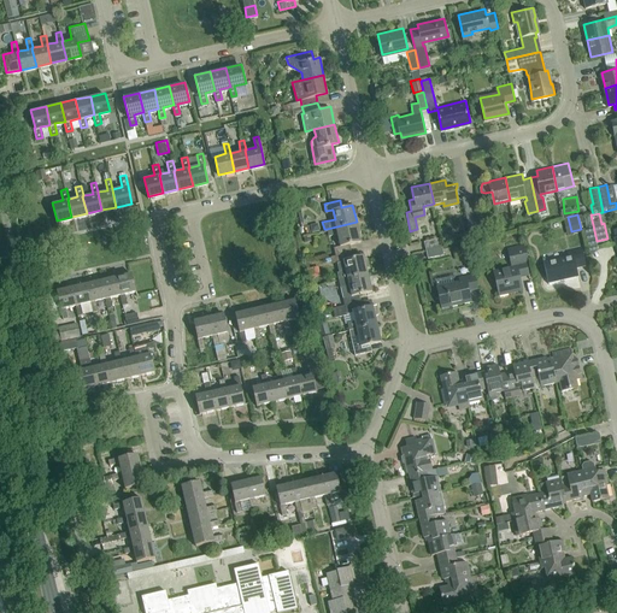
[(483,218),(476,219),(480,236),(487,234),(483,218)]
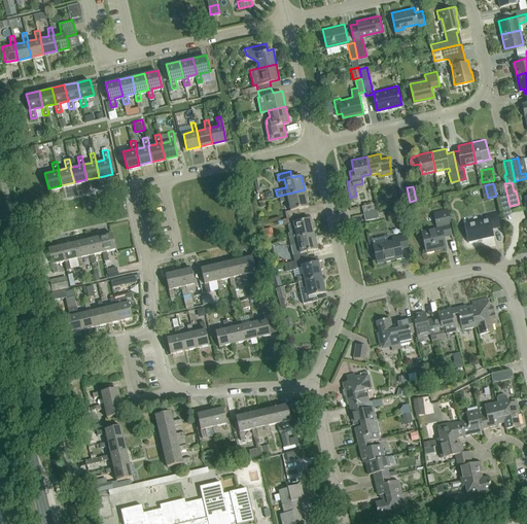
[(401,203),(410,202),(407,187),(398,189),(401,203)]
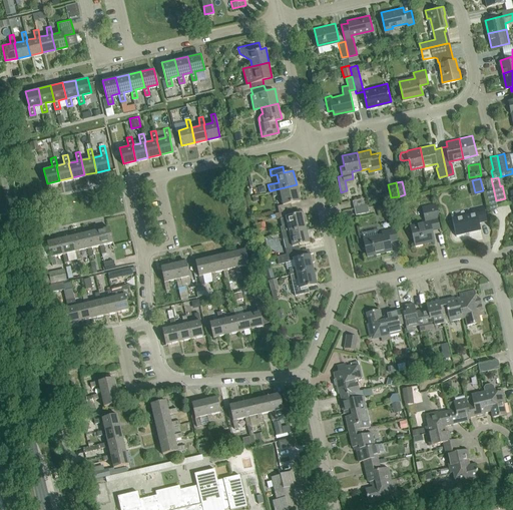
[(297,184),(272,190),(273,195),(281,193),(283,202),(278,204),(279,210),(293,207),(291,201),(300,199),(297,184)]
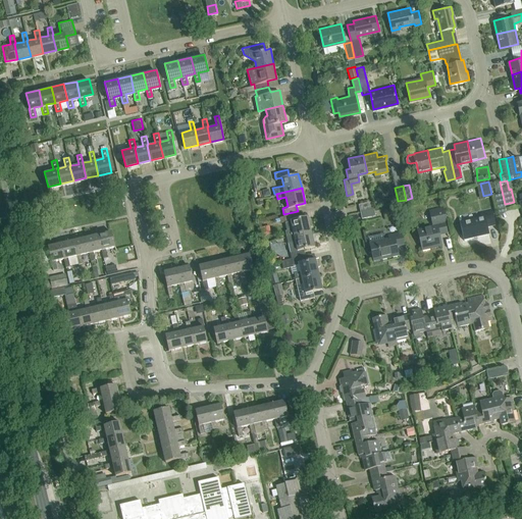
[(361,210),(374,207),(373,200),(359,203),(361,210)]
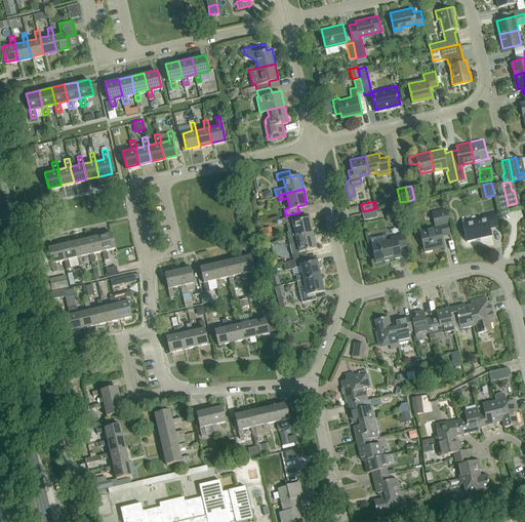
[(450,232),(448,223),(449,222),(446,205),(432,208),(436,226),(420,230),(425,249),(444,245),(442,234),(450,232)]
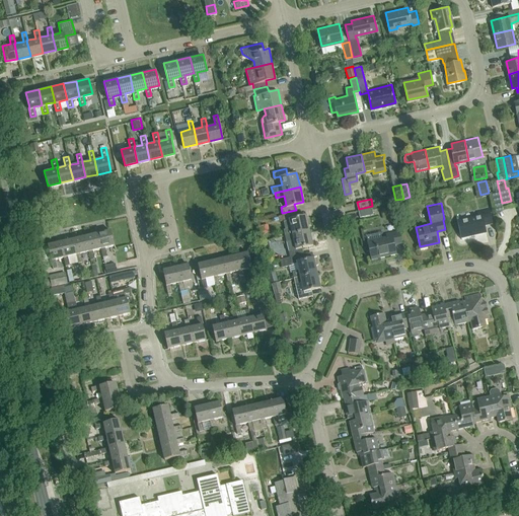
[(372,206),(359,209),(361,216),(374,213),(372,206)]
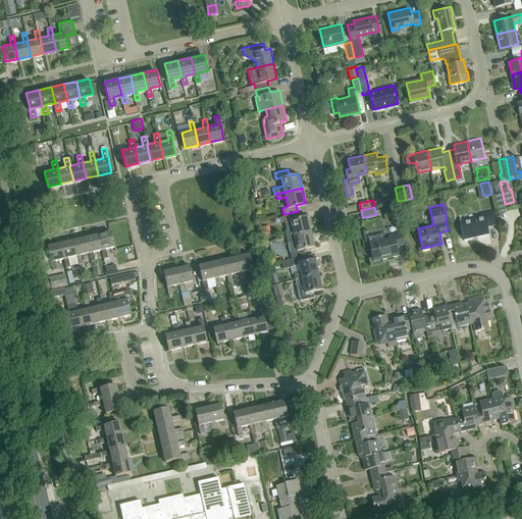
[(487,224),(497,222),(492,208),(480,211),(481,215),(460,220),(464,239),(489,232),(487,224)]
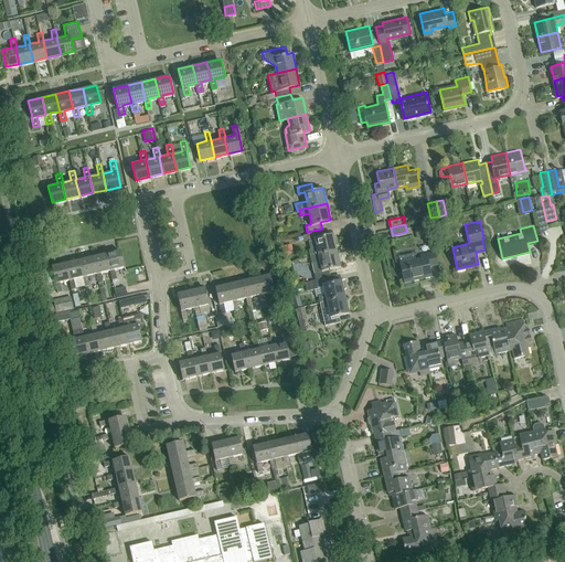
[(323,235),(322,229),(307,232),(309,239),(315,237),(317,246),(308,248),(310,255),(319,253),(337,248),(333,233),(323,235)]
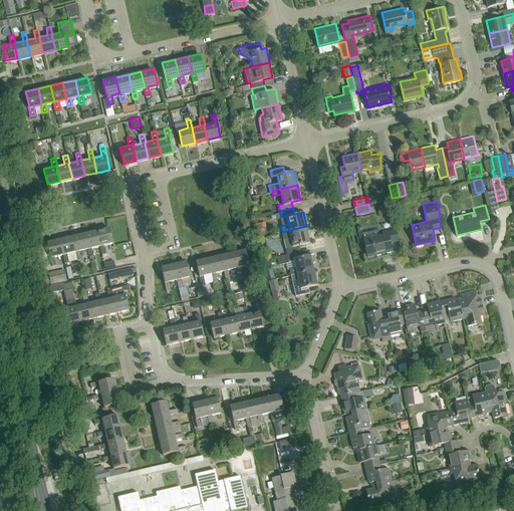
[(257,221),(259,229),(268,226),(266,219),(257,221)]
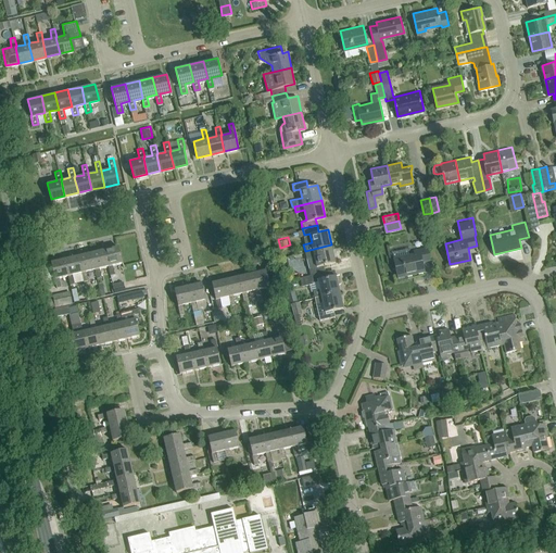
[(118,244),(105,248),(109,264),(108,264),(110,274),(115,273),(113,263),(123,261),(118,244)]
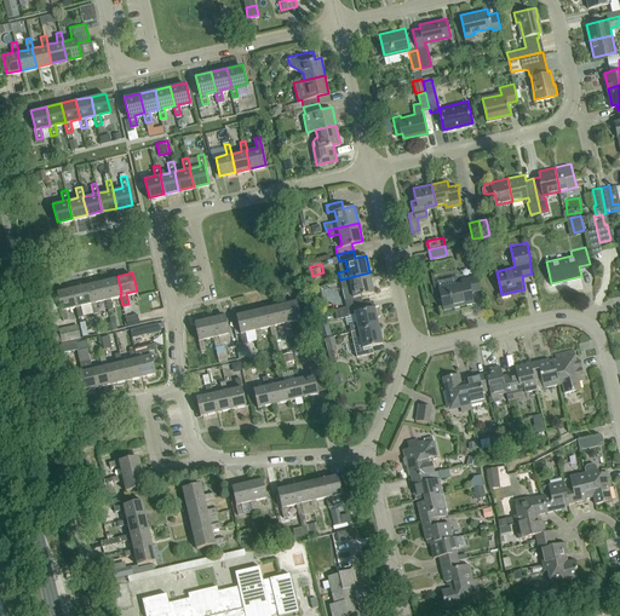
[(374,291),(369,272),(350,277),(340,280),(342,287),(351,285),(354,295),(336,299),(338,306),(362,301),(361,294),(374,291)]
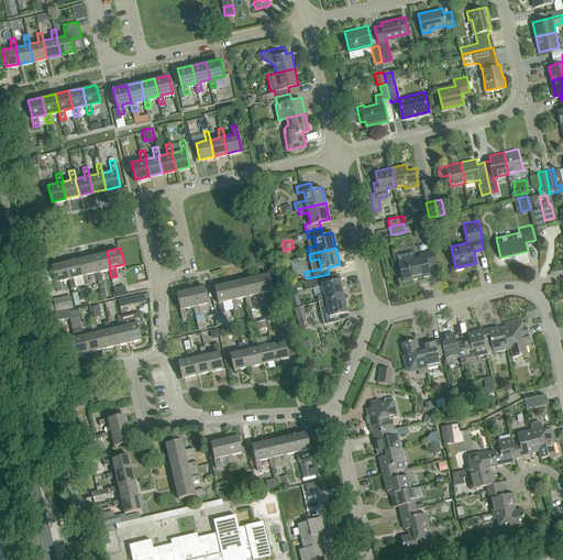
[(428,264),(437,262),(433,249),(419,252),(420,255),(399,261),(403,280),(430,273),(428,264)]
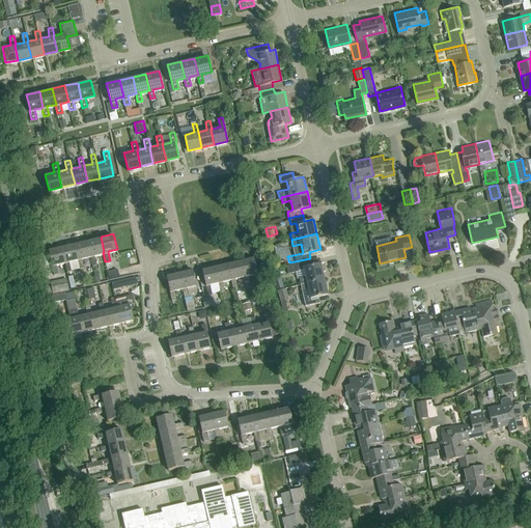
[(94,254),(103,252),(104,252),(101,237),(87,240),(91,255),(90,255),(92,265),(96,264),(94,254)]
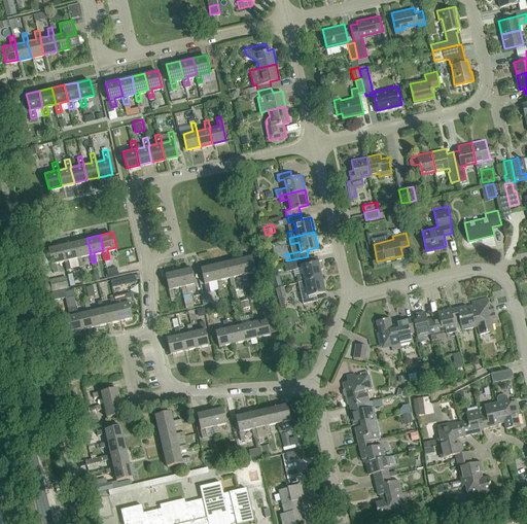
[(81,255),(90,253),(91,253),(86,238),(74,241),(77,256),(79,265),(83,264),(81,255)]
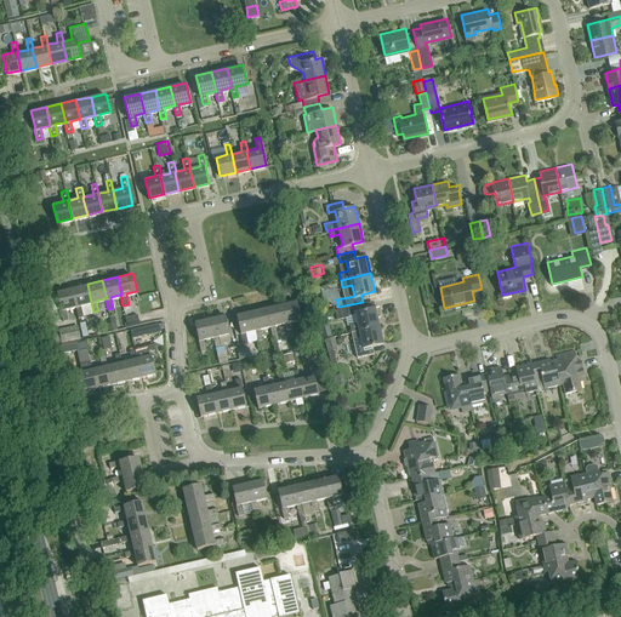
[(77,306),(79,315),(84,314),(81,304),(91,302),(87,284),(73,287),(77,306)]
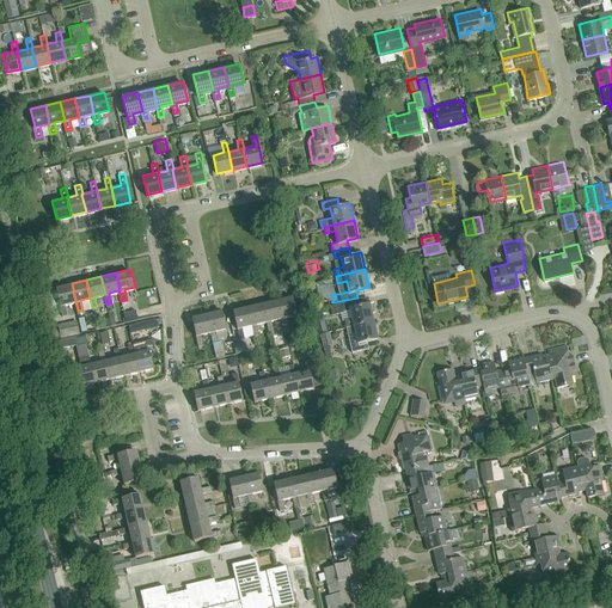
[(66,304),(75,301),(72,283),(56,287),(63,314),(68,313),(66,304)]
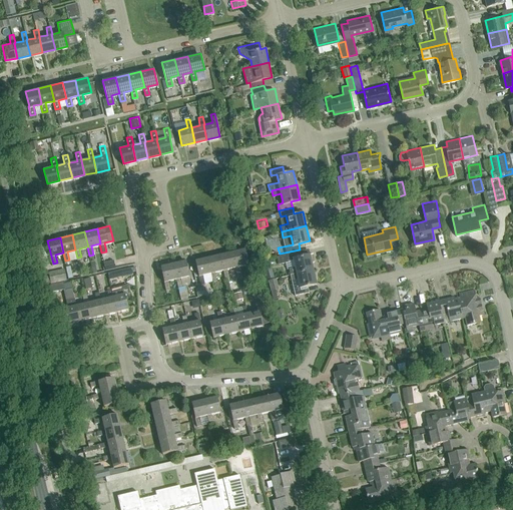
[(245,247),(232,250),(236,266),(235,266),(237,275),(241,274),(239,265),(248,263),(245,247)]
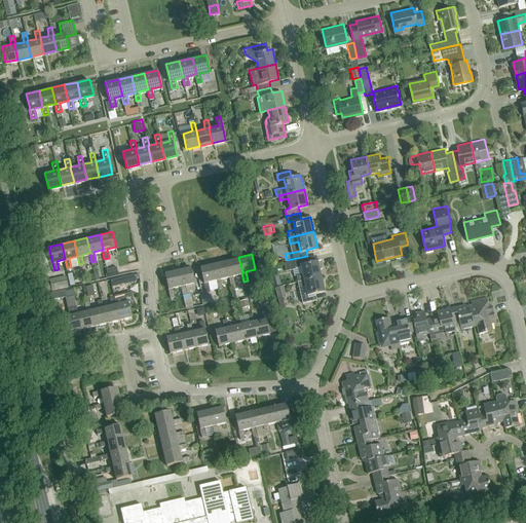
[(297,273),(298,279),(321,274),(320,267),(322,267),(323,266),(321,259),(308,262),(307,256),(287,260),(283,261),(285,269),(296,267),(295,265),(301,264),(302,272),(297,273)]
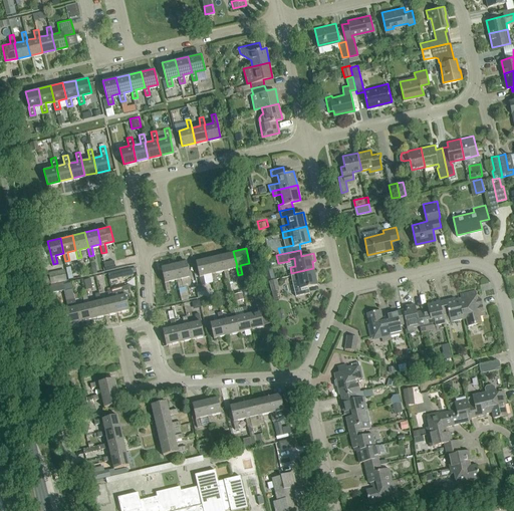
[(228,268),(236,266),(237,266),(233,251),(221,254),(224,269),(223,269),(225,278),(230,277),(228,268)]
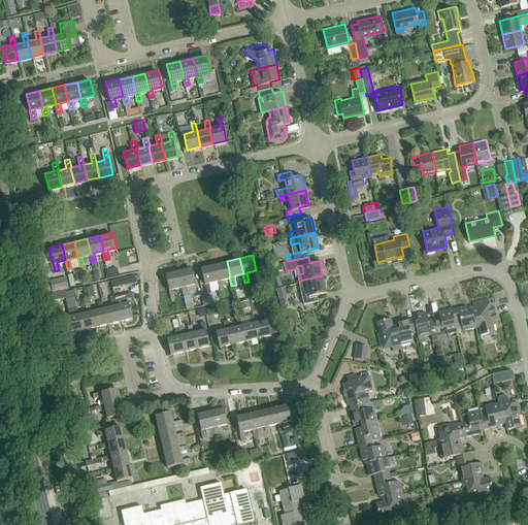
[(222,279),(229,276),(230,276),(227,261),(215,264),(218,280),(217,280),(219,288),(224,287),(222,279)]
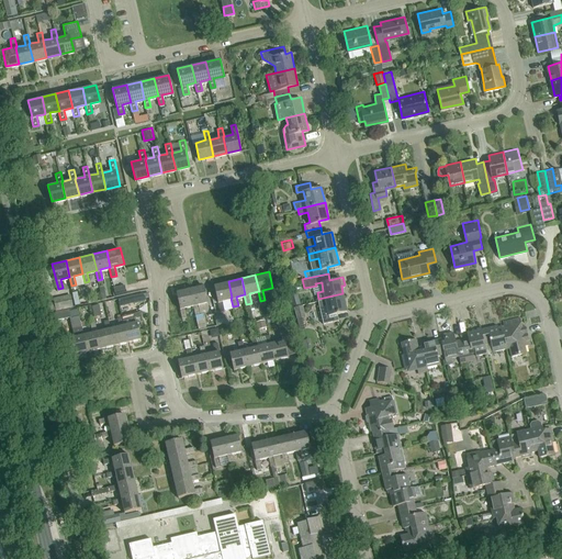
[(222,300),(231,298),(232,298),(228,281),(214,284),(218,300),(217,300),(220,310),(224,309),(222,300)]
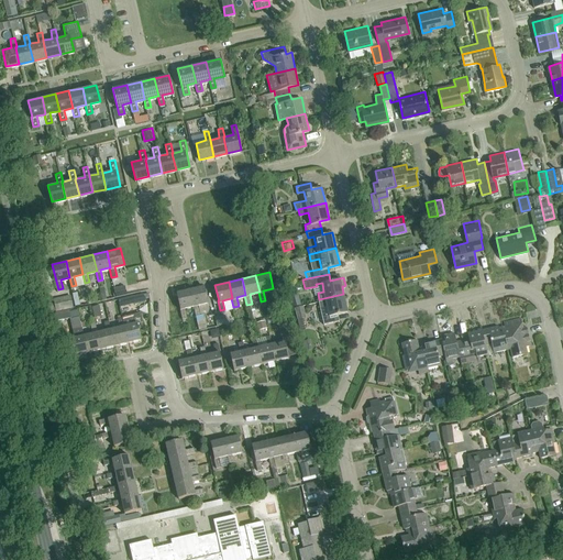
[(124,283),(113,286),(116,295),(127,293),(124,283)]
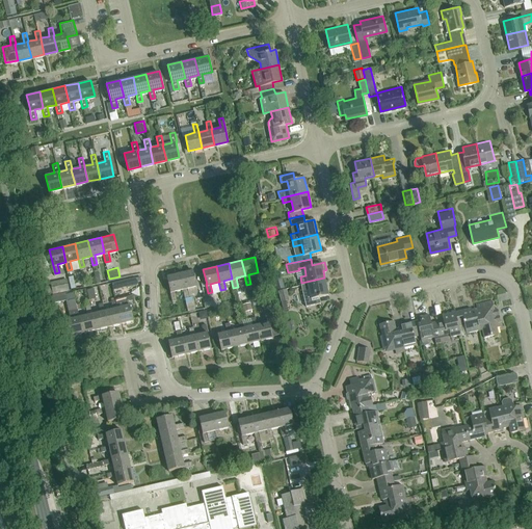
[(193,269),(180,272),(184,288),(183,288),(185,296),(189,295),(187,287),(196,285),(193,269)]
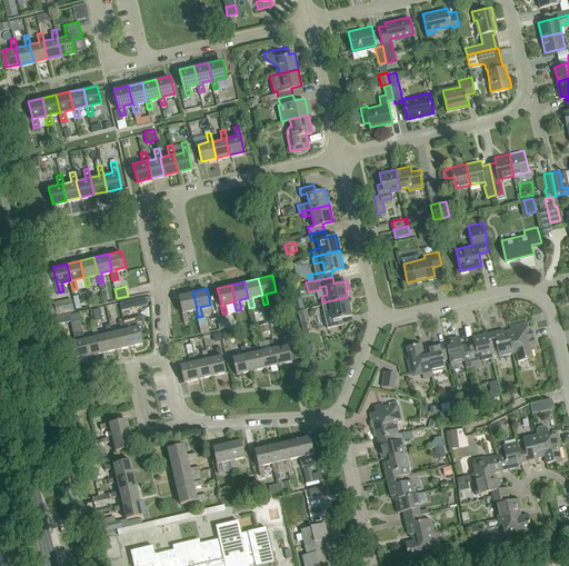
[(187,310),(196,308),(197,308),(192,291),(179,295),(182,311),(185,320),(189,319),(187,310)]
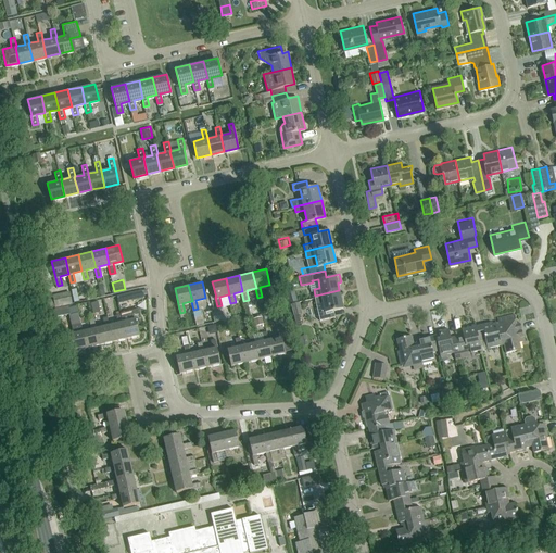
[(141,288),(125,291),(127,299),(133,298),(143,296),(141,288)]
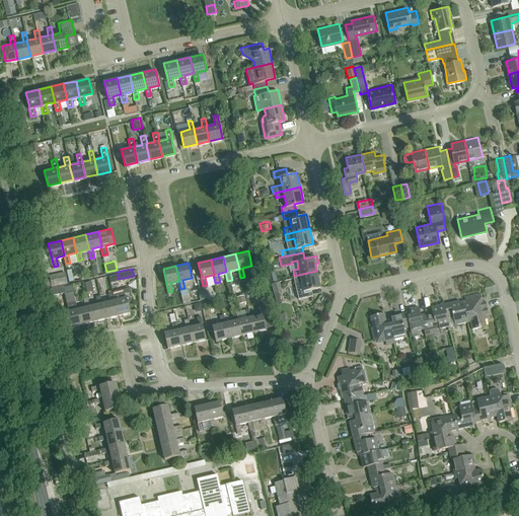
[(49,274),(49,276),(51,285),(67,282),(65,270),(49,274)]
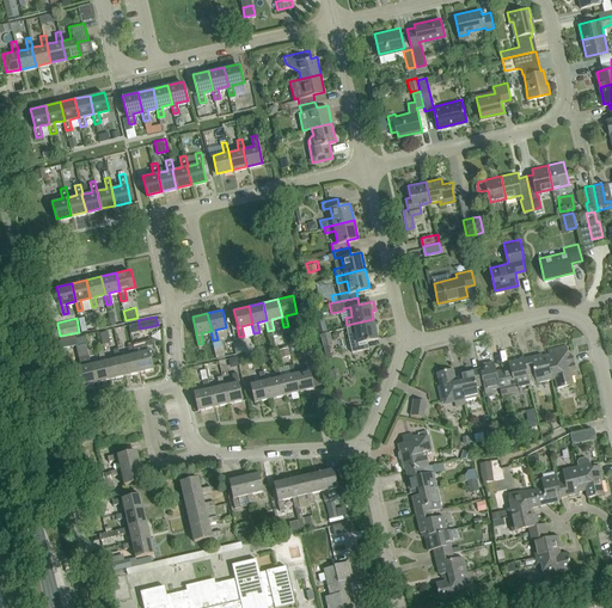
[(313,319),(317,332),(323,330),(319,318),(313,319)]
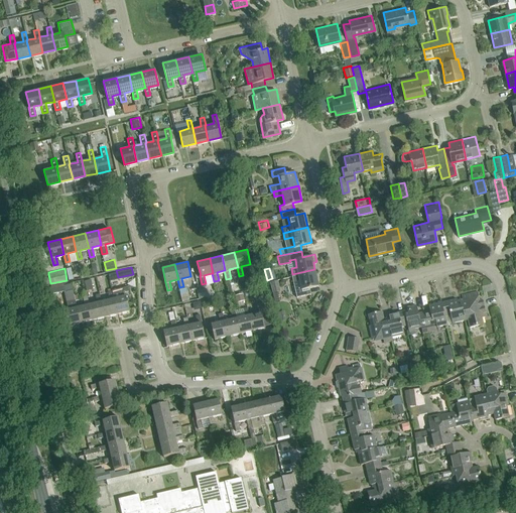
[(314,269),(292,274),(297,295),(310,292),(309,286),(318,284),(314,269)]
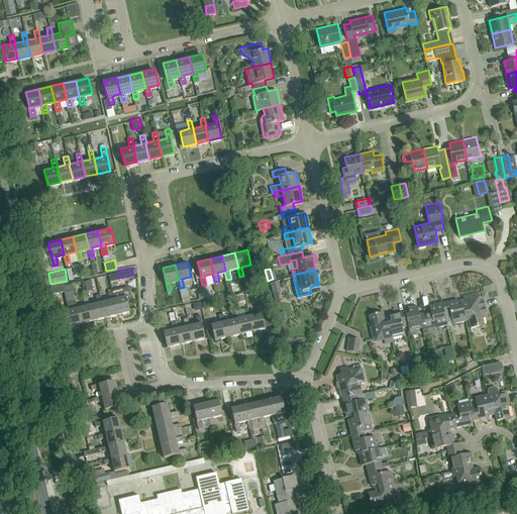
[(93,288),(91,278),(85,280),(87,289),(93,288)]
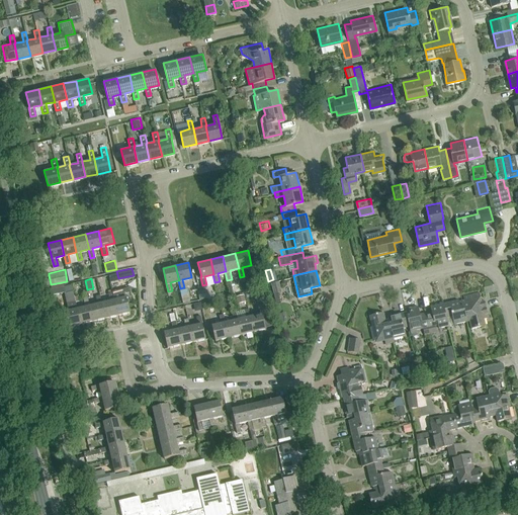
[(270,281),(273,291),(280,289),(278,279),(270,281)]
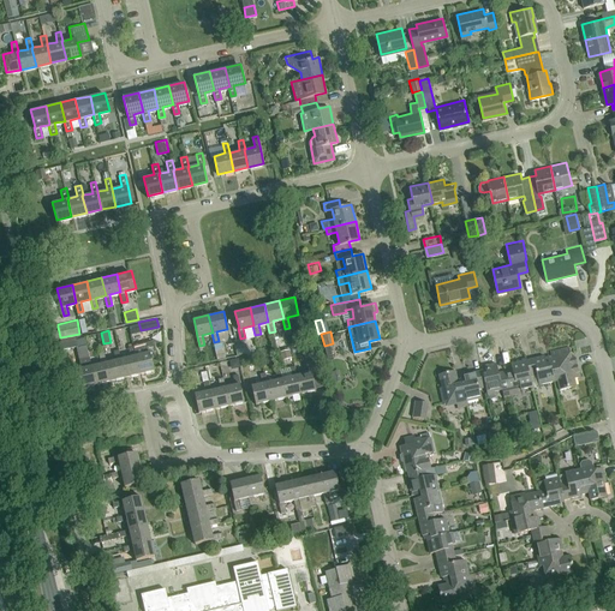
[(77,345),(76,337),(59,341),(61,348),(77,345)]
